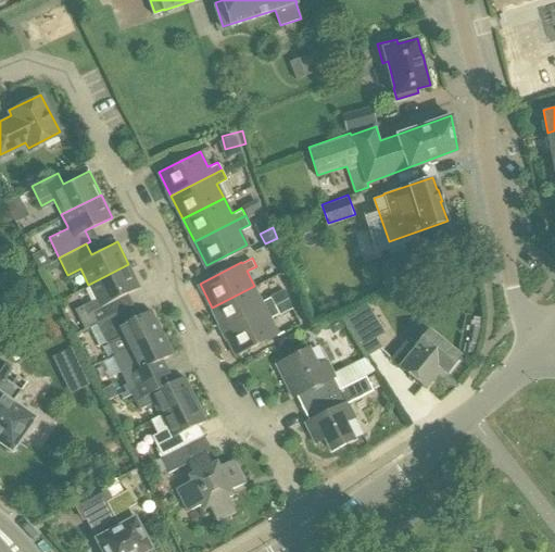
[(83,304),(75,308),(85,327),(89,325),(96,322),(110,314),(114,312),(109,301),(139,286),(128,264),(88,285),(95,298),(83,304)]
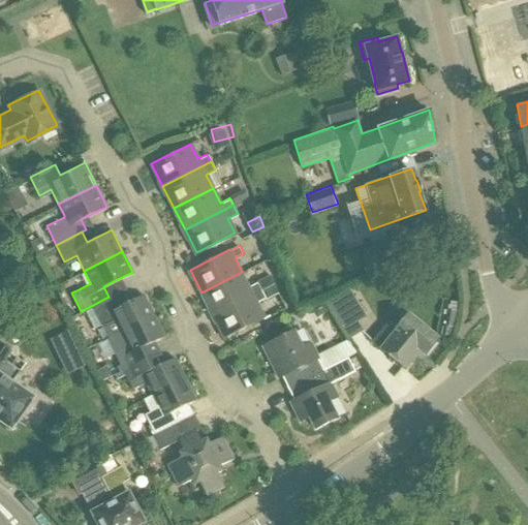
[(213,314),(262,289),(258,281),(249,286),(242,272),(202,292),(213,314)]
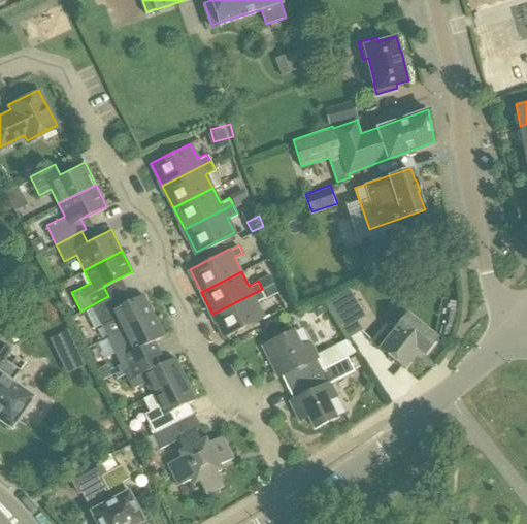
[(262,289),(212,314),(224,336),(264,316),(257,302),(266,297),(262,289)]
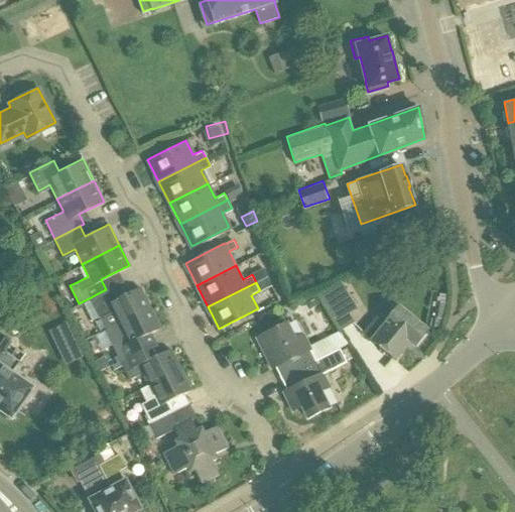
[(340,330),(356,321),(332,282),(316,291),(340,330)]
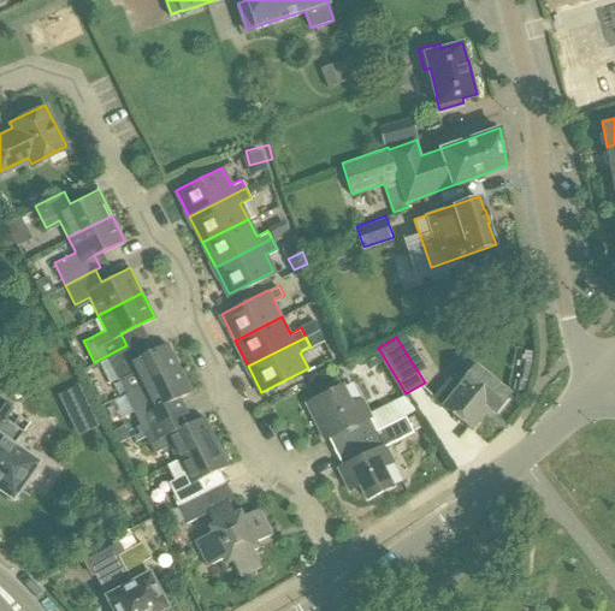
[(106,356),(99,360),(110,383),(117,379),(120,378),(126,390),(124,391),(124,393),(178,367),(166,340),(128,360),(122,348),(106,356)]
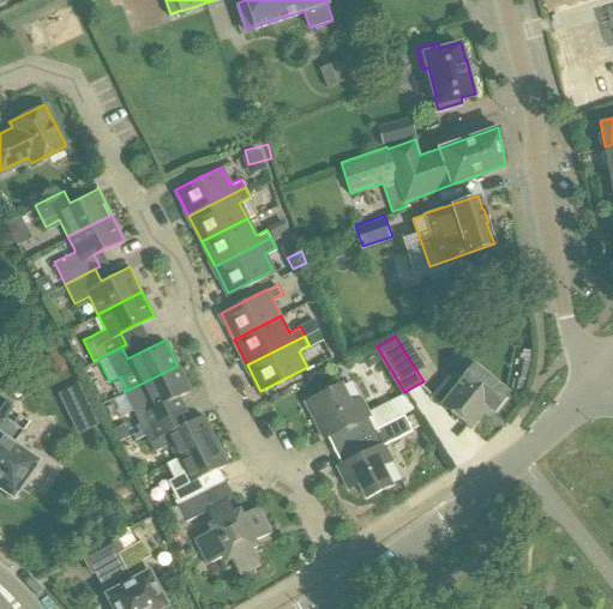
[(527,392),(529,378),(533,359),(522,357),(518,375),(516,390),(527,392)]
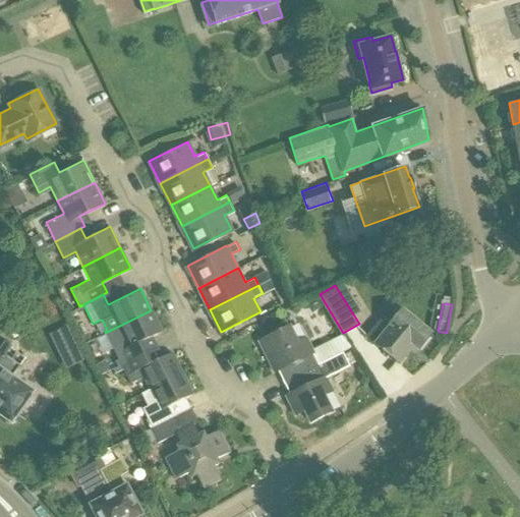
[(430,333),(402,309),(390,325),(382,318),(366,336),(399,362),(413,345),(418,348),(430,333)]
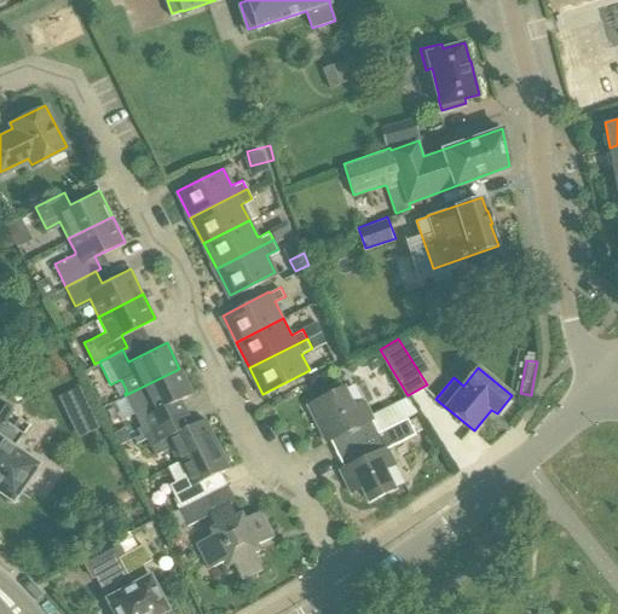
[(179,369),(125,395),(133,410),(143,430),(143,432),(168,420),(186,411),(180,399),(191,393),(179,369)]
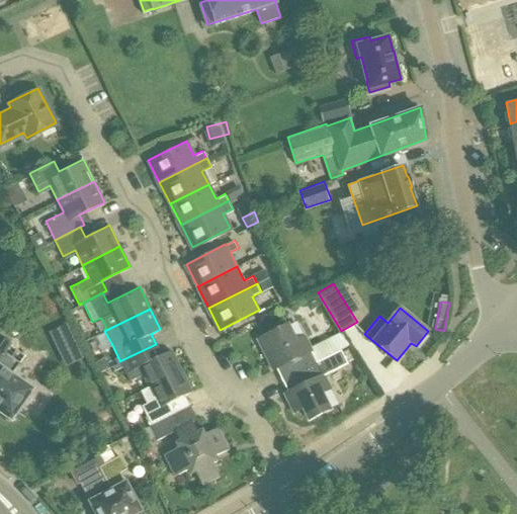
[(59,349),(76,341),(68,324),(51,333),(59,349)]
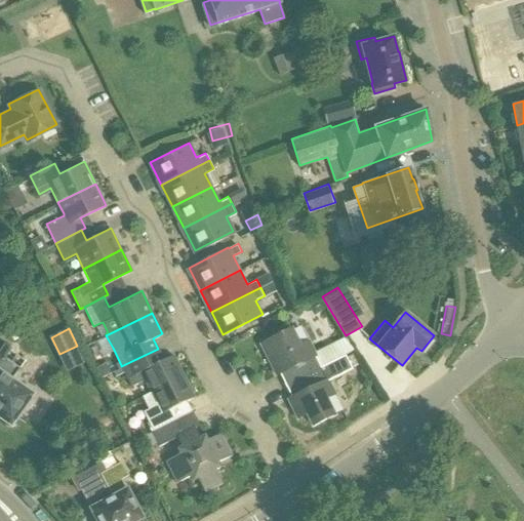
[(286,385),(321,367),(308,341),(299,345),(291,328),(262,344),(277,373),(280,372),(286,385)]
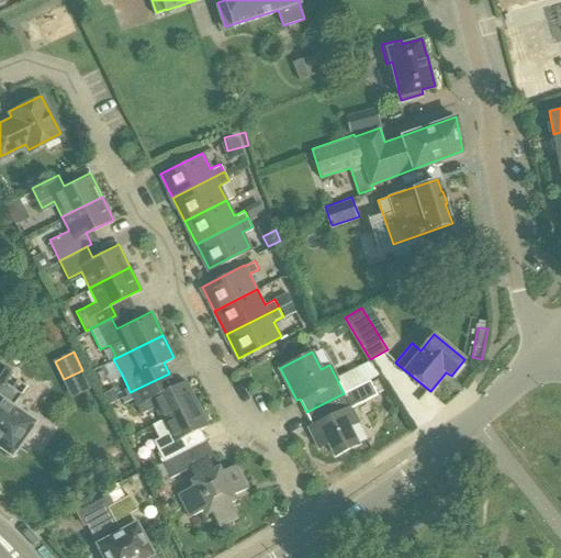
[(36,422),(13,405),(27,386),(11,374),(12,371),(0,363),(0,445),(4,448),(6,452),(8,454),(11,455),(13,455),(15,453),(18,452),(19,450),(19,446),(36,422)]
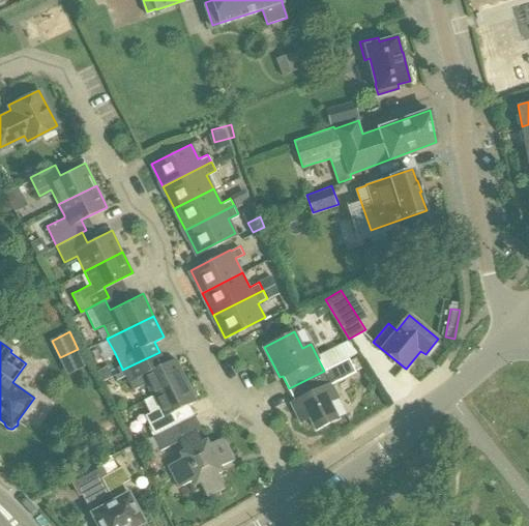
[(144,359),(122,370),(125,375),(127,380),(131,388),(145,382),(151,395),(185,378),(174,357),(165,362),(159,352),(144,359)]
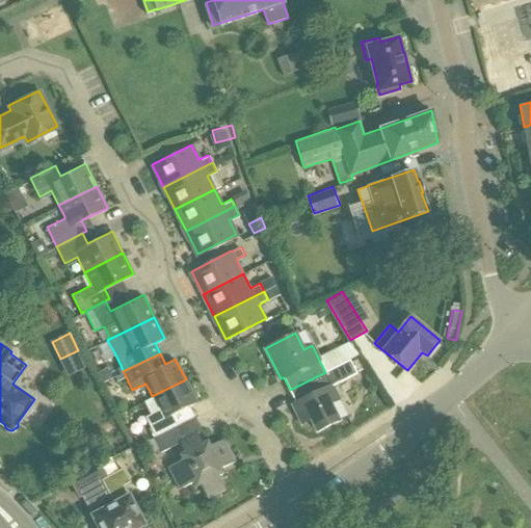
[(325,372),(290,390),(295,401),(293,402),(303,422),(311,419),(317,430),(339,419),(330,402),(339,398),(333,386),(356,373),(350,360),(325,372)]
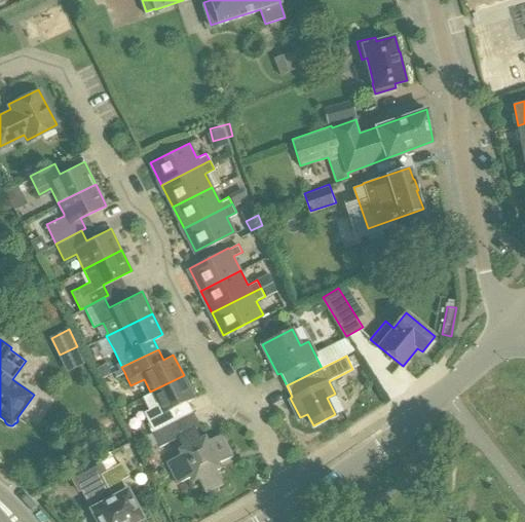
[(106,376),(97,357),(90,360),(100,379),(106,376)]
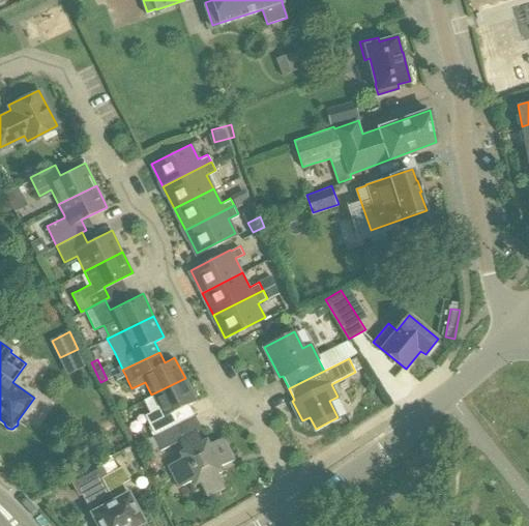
[(154,434),(167,428),(162,416),(196,400),(185,378),(151,395),(144,400),(150,412),(145,414),(154,434)]
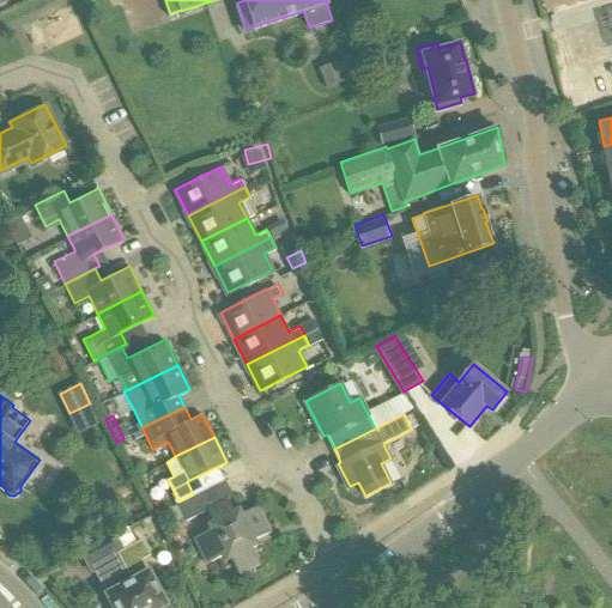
[(193,494),(179,502),(177,502),(186,518),(207,508),(213,520),(208,522),(211,528),(195,535),(207,561),(224,553),(226,558),(231,555),(240,573),(259,563),(250,546),(256,543),(254,539),(271,530),(258,504),(241,512),(238,508),(232,510),(218,481),(193,494)]
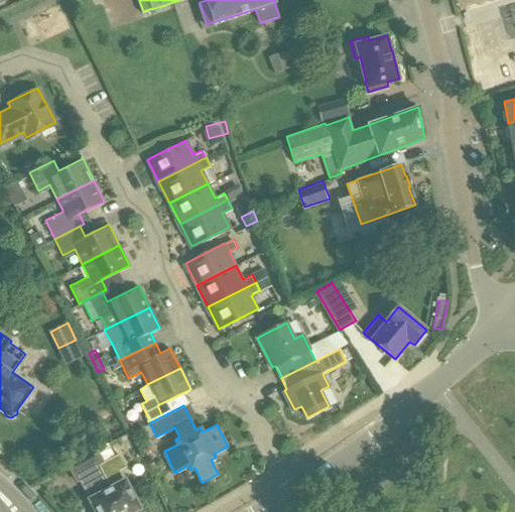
[(159,451),(153,439),(139,446),(145,458),(159,451)]
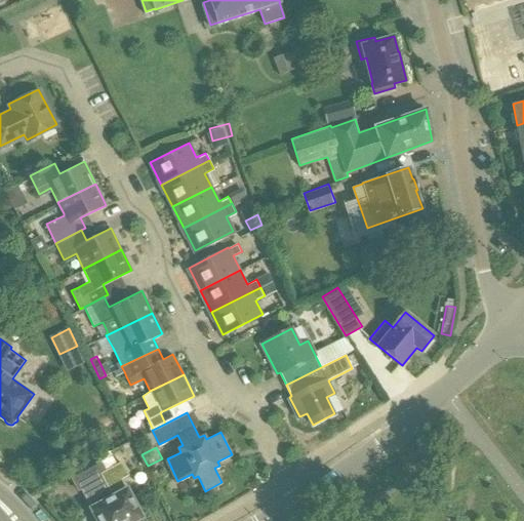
[(99,458),(70,474),(78,490),(81,488),(87,499),(109,486),(114,495),(91,508),(98,520),(142,520),(139,517),(142,516),(121,479),(129,475),(122,462),(116,465),(106,470),(99,458)]
